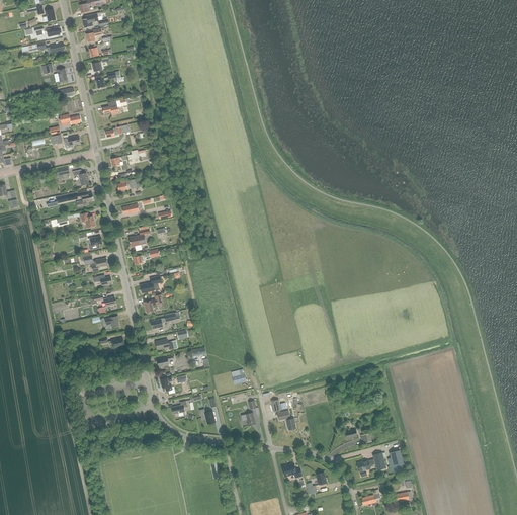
[(103,1),(103,0),(86,0),(78,2),(80,10),(88,8),(87,3),(95,1),(96,3),(103,1)]
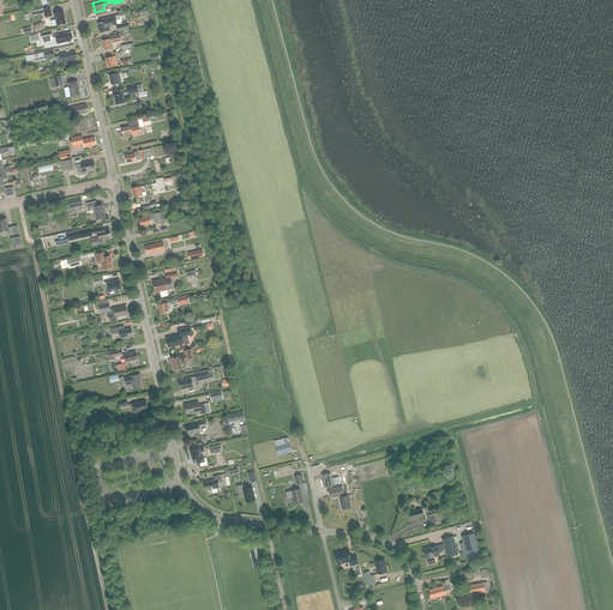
[(55,23),(65,20),(62,7),(53,10),(55,23)]
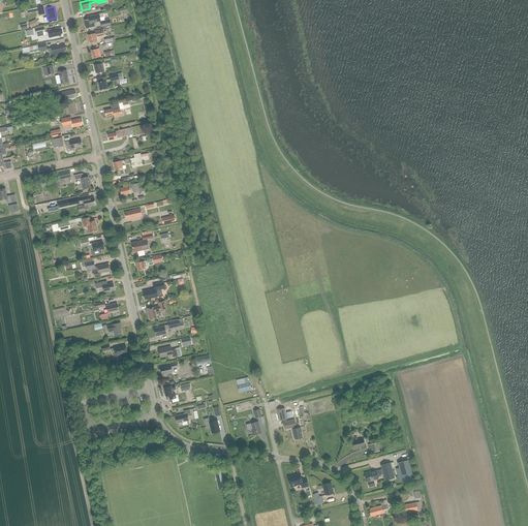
[(98,11),(91,12),(86,13),(86,17),(84,18),(86,26),(93,24),(92,20),(99,19),(98,11)]
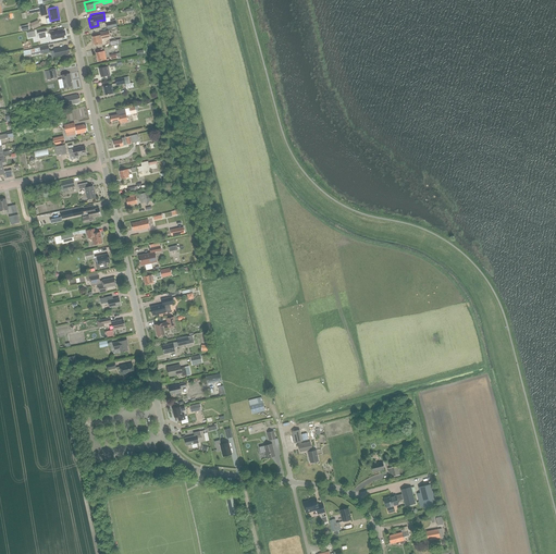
[(62,26),(49,28),(51,37),(63,34),(63,33),(65,32),(64,27),(62,27),(62,26)]
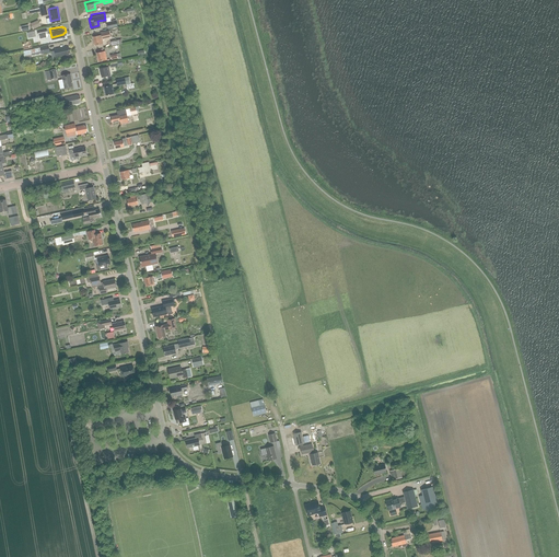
[(102,41),(102,36),(109,35),(108,27),(100,30),(101,32),(92,34),(94,43),(102,41)]
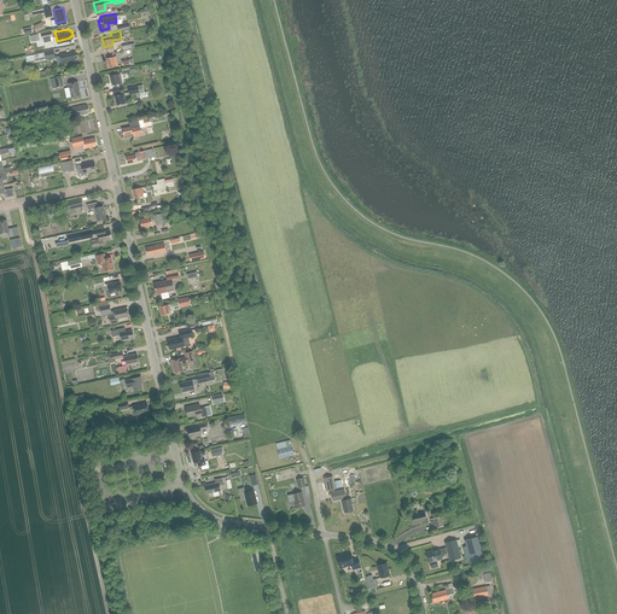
[(33,52),(24,53),(25,60),(34,58),(34,59),(45,57),(45,56),(54,54),(52,47),(33,51),(33,52)]
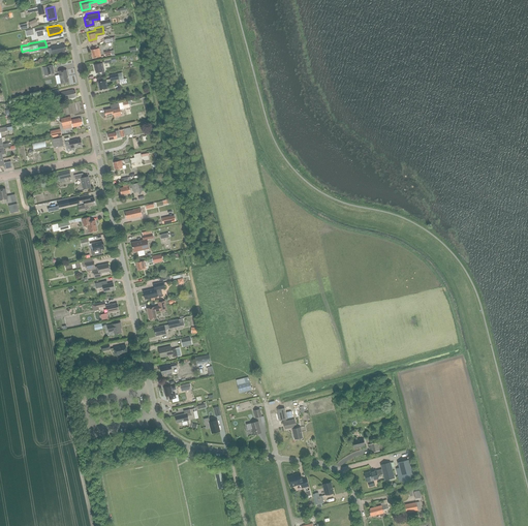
[(62,42),(62,41),(50,43),(51,45),(48,45),(49,52),(52,51),(52,52),(64,49),(64,48),(65,47),(64,42),(62,42)]
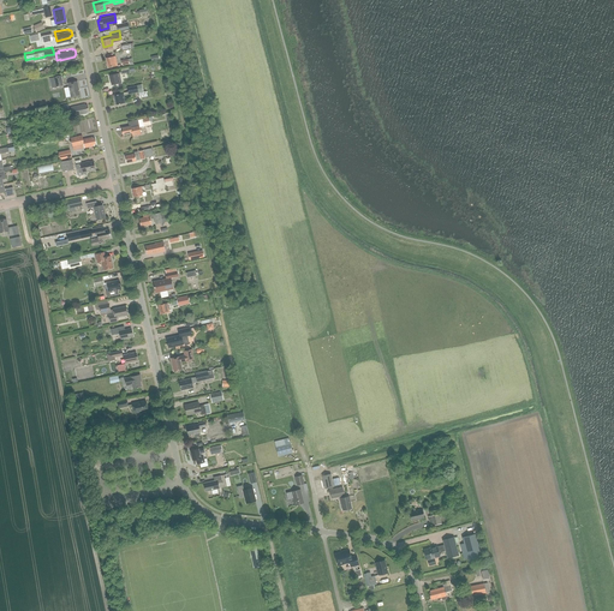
[(105,55),(106,59),(107,65),(117,63),(114,53),(105,55)]
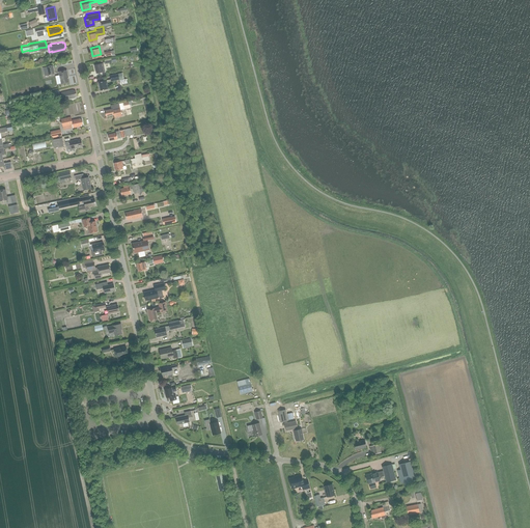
[(95,71),(104,68),(102,60),(93,62),(95,71)]
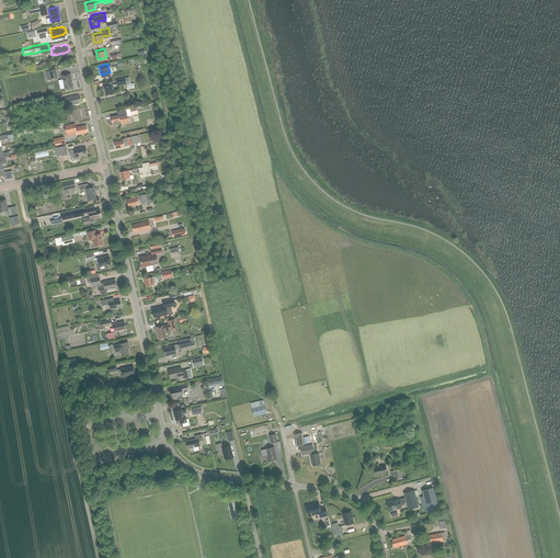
[(71,77),(69,71),(60,72),(64,86),(71,83),(70,77),(71,77)]
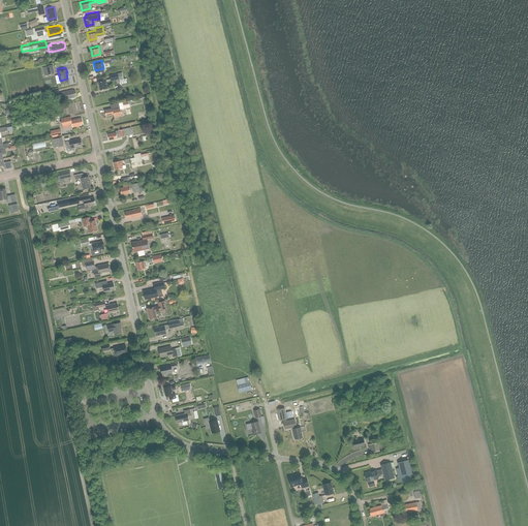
[(103,76),(97,79),(99,88),(107,86),(105,80),(105,79),(105,78),(103,78),(103,76)]
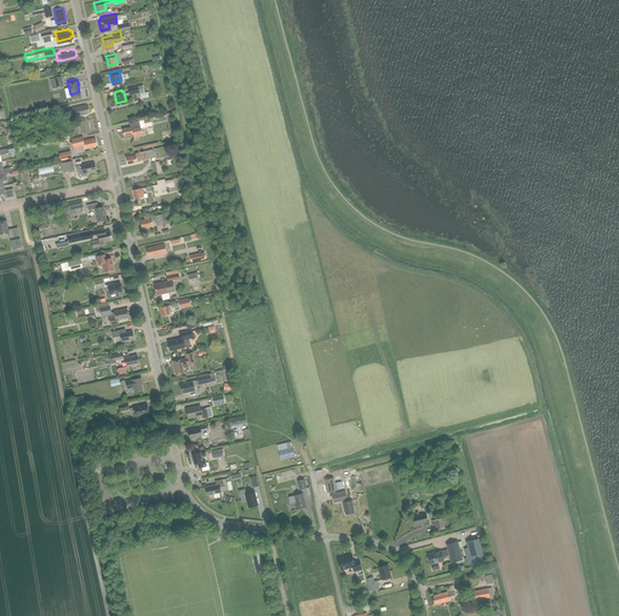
[(86,109),(89,109),(87,103),(85,103),(85,102),(70,105),(73,114),(87,110),(86,109)]
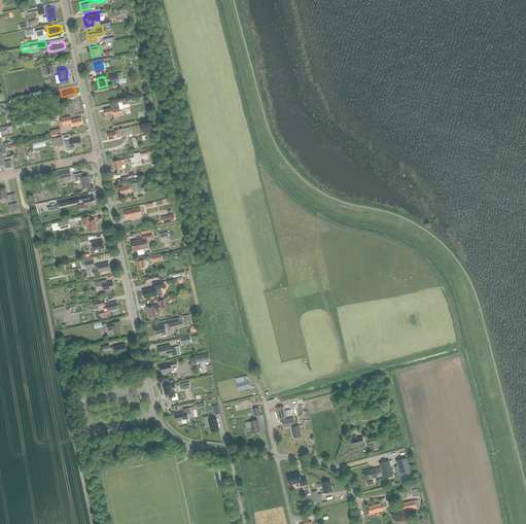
[(104,112),(112,111),(112,113),(119,111),(117,100),(109,102),(110,106),(103,107),(104,112)]
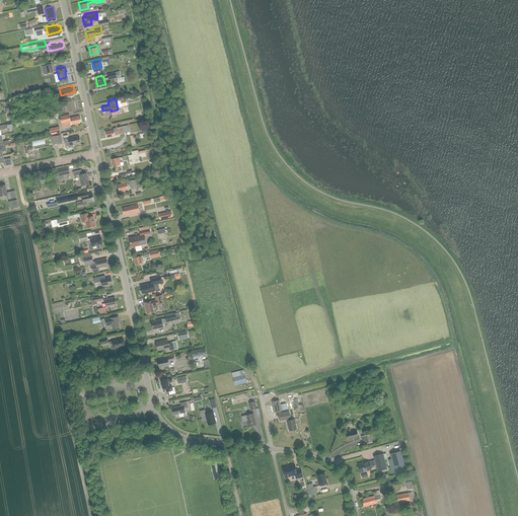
[(61,122),(70,120),(70,122),(79,120),(79,119),(80,119),(79,115),(78,115),(77,114),(69,116),(69,112),(59,114),(61,122)]
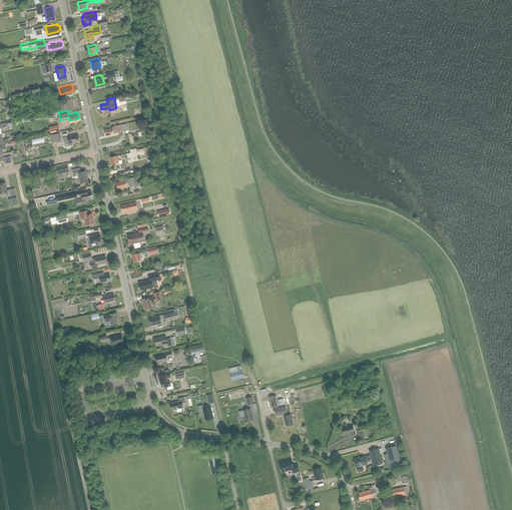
[(124,128),(122,121),(115,123),(117,130),(120,129),(124,128)]
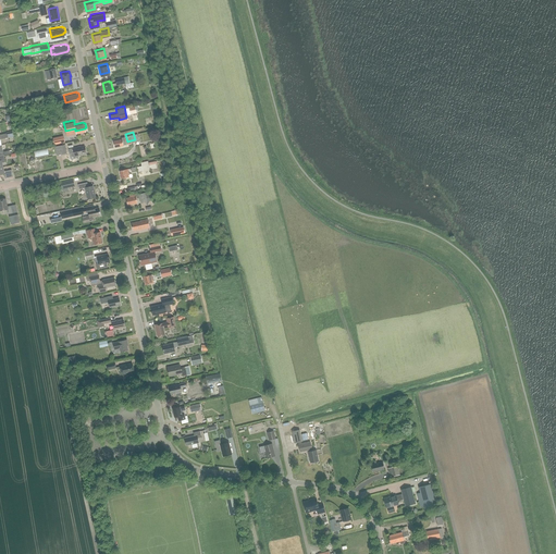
[(113,145),(122,143),(126,142),(124,134),(121,135),(121,137),(112,138),(113,145)]
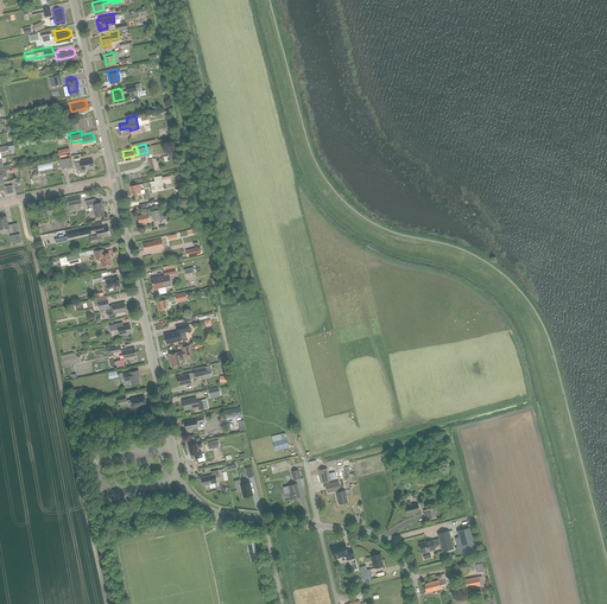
[(61,157),(61,159),(64,158),(65,165),(71,164),(71,161),(70,154),(61,157)]
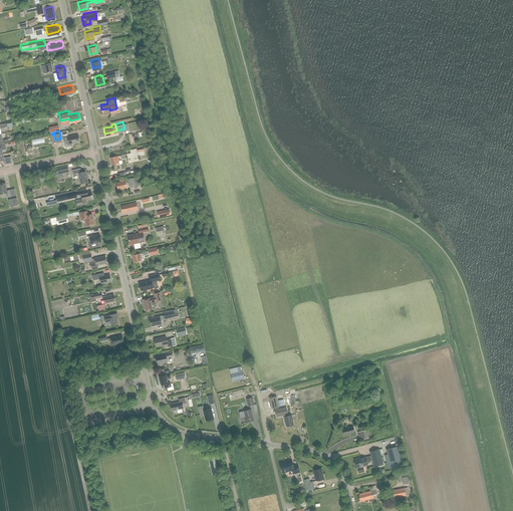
[(64,135),(62,136),(63,140),(65,139),(67,139),(68,142),(78,139),(77,133),(72,134),(64,135)]
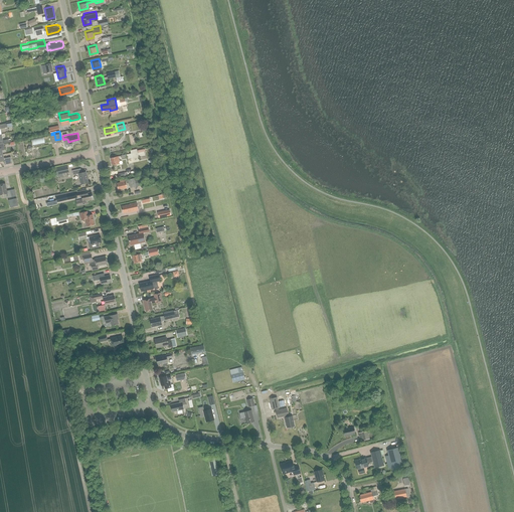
[(42,135),(30,137),(31,143),(44,140),(42,135)]
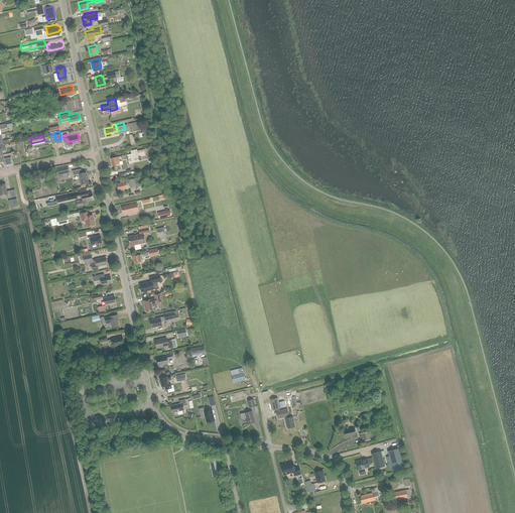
[(2,152),(0,152),(0,158),(3,158),(4,162),(11,160),(10,154),(3,156),(2,152)]
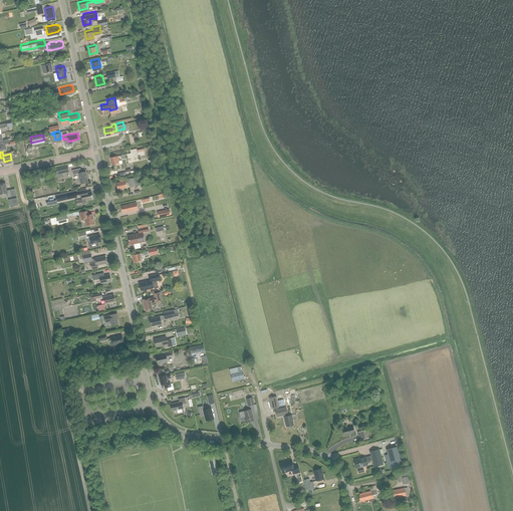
[(111,163),(118,161),(116,154),(109,155),(111,163)]
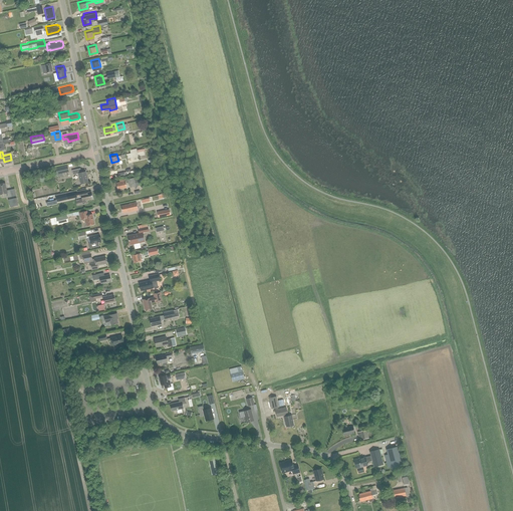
[(80,181),(87,180),(85,169),(80,170),(79,166),(71,168),(72,172),(77,171),(80,181)]
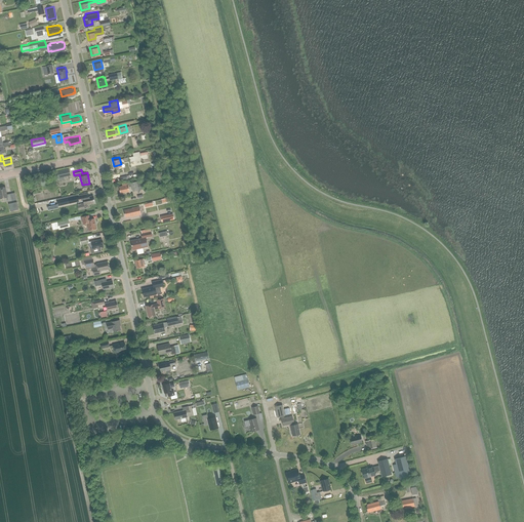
[(121,184),(118,184),(119,191),(128,189),(127,185),(130,184),(132,189),(137,188),(142,187),(140,184),(137,185),(135,178),(121,182),(121,184)]
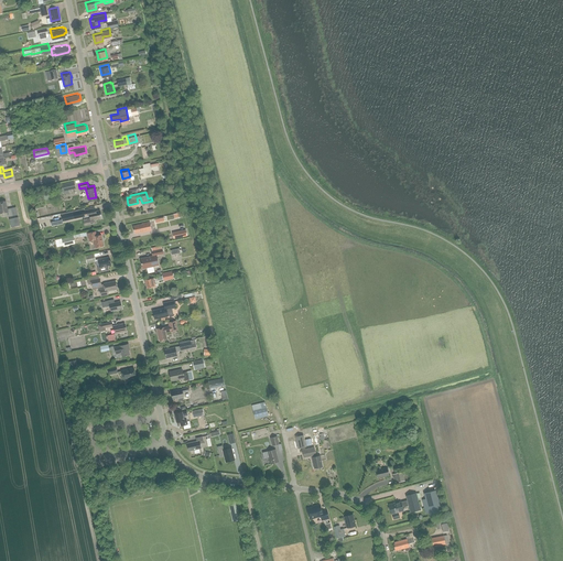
[(12,213),(11,205),(7,206),(4,198),(0,198),(0,211),(7,209),(8,214),(12,213)]
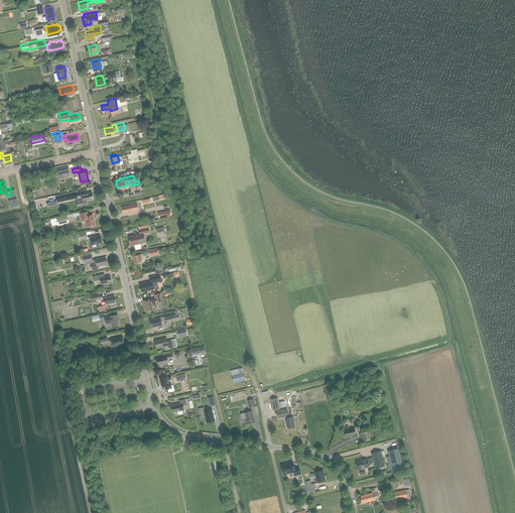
[(76,189),(67,191),(68,198),(77,196),(81,195),(82,198),(82,200),(83,203),(88,202),(87,199),(93,197),(91,189),(87,190),(86,187),(77,189),(76,189)]
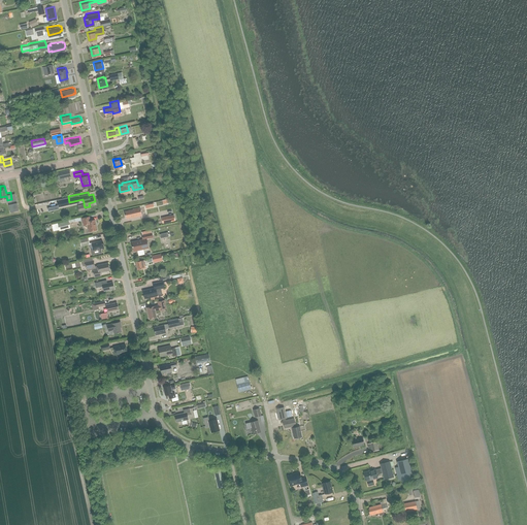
[(132,207),(124,208),(125,216),(130,215),(130,216),(140,212),(139,205),(132,206),(132,207)]
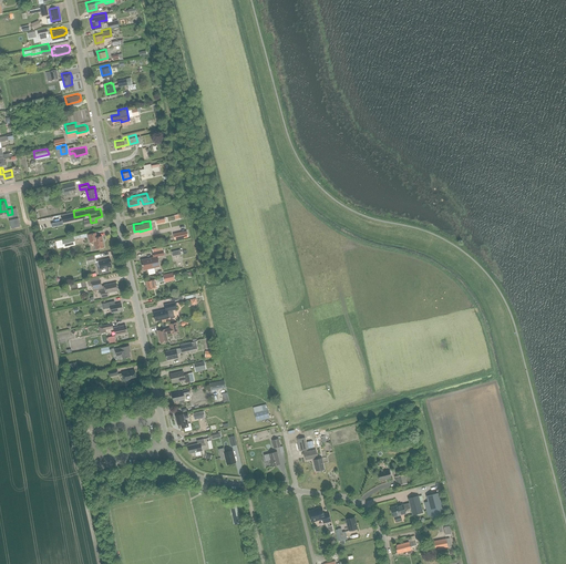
[(182,228),(173,231),(174,237),(183,235),(187,234),(186,228),(182,228)]
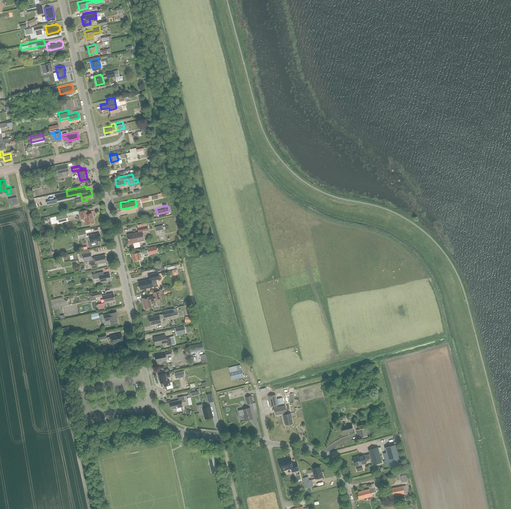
[(86,222),(93,220),(91,210),(87,211),(86,207),(79,209),(80,216),(84,215),(86,222)]
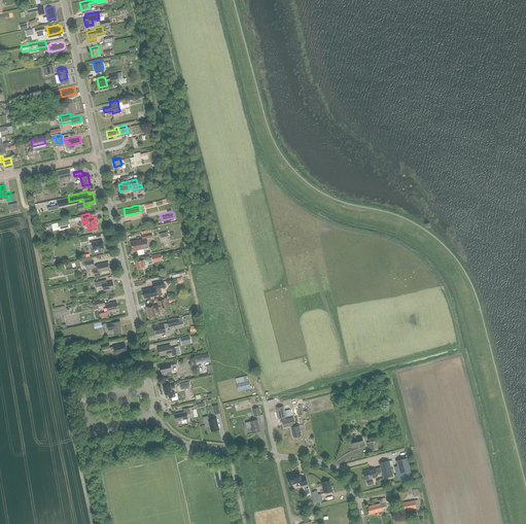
[(68,218),(58,220),(60,228),(68,225),(68,224),(70,224),(68,219),(68,218)]
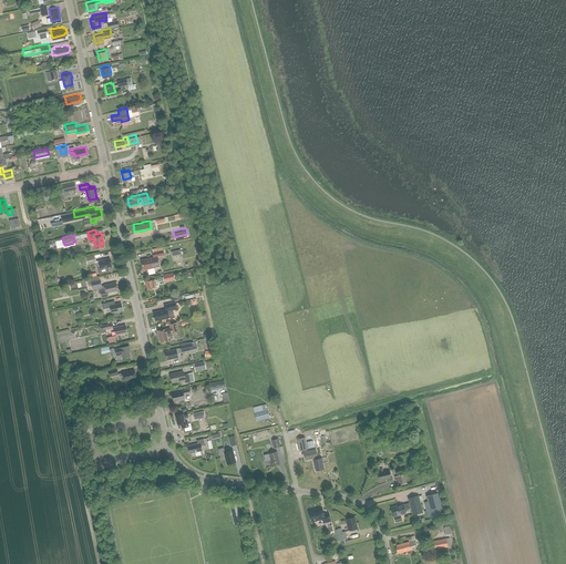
[(156,254),(163,252),(162,247),(152,249),(153,254),(141,257),(143,267),(158,264),(156,254)]
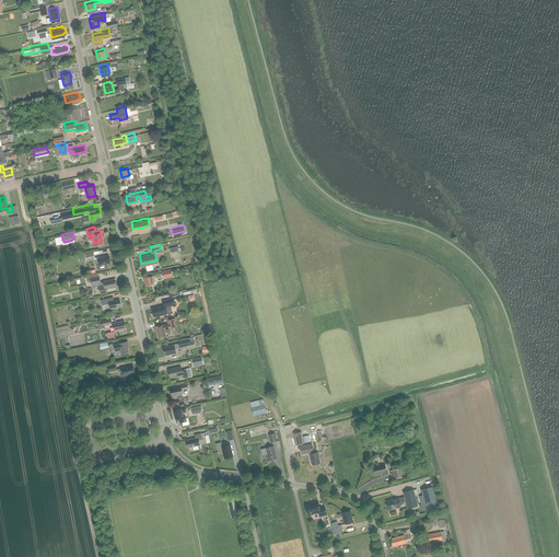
[(93,256),(92,250),(79,253),(81,259),(93,256)]
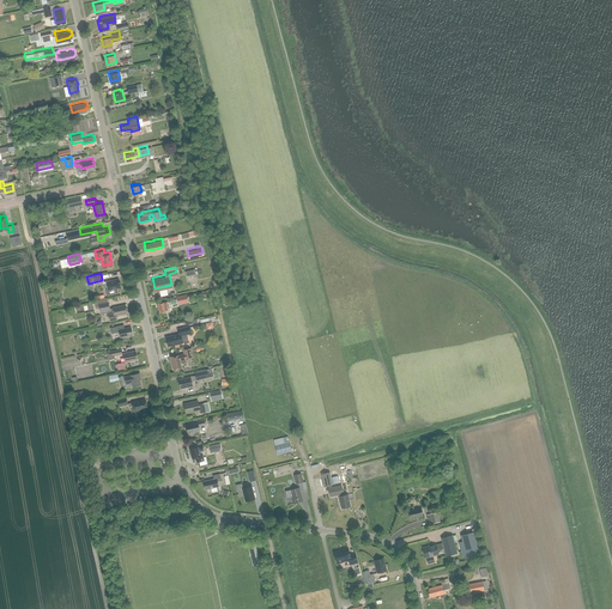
[(117,275),(107,278),(109,287),(111,286),(116,286),(120,285),(117,275)]
